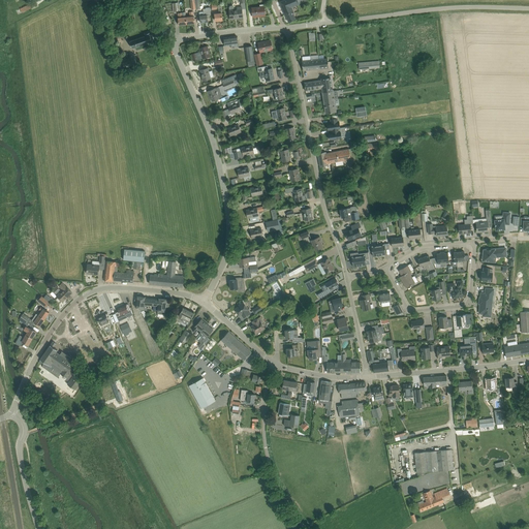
[(289,23),(296,20),(292,13),(293,12),(291,7),(299,3),(301,3),(299,0),(285,0),(280,2),(285,14),(289,23)]
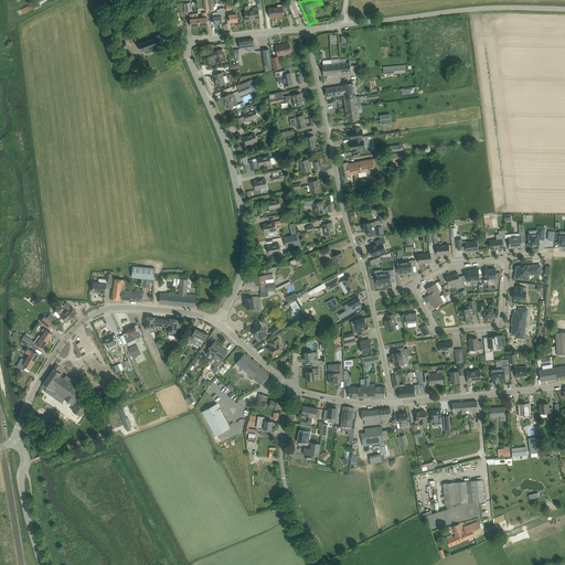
[(21,10),(23,14),(40,6),(38,1),(21,10)]
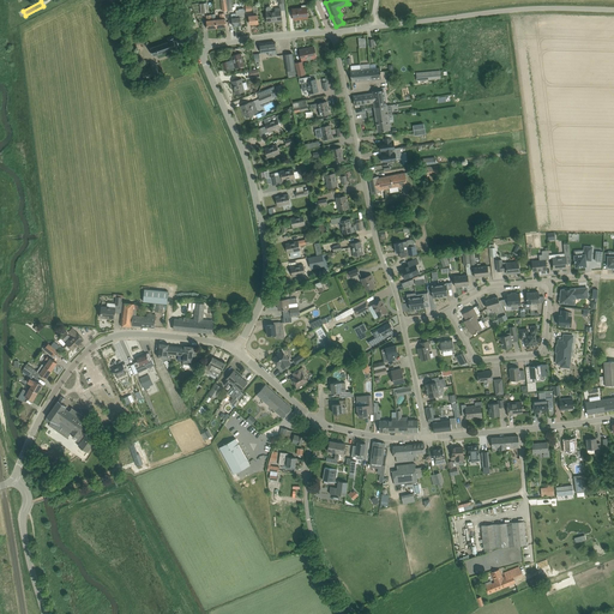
[(266,11),(268,22),(275,20),(275,22),(282,22),(281,10),(282,10),(282,7),(276,8),(276,10),(272,11),(271,8),(270,7),(268,7),(266,8),(266,11)]
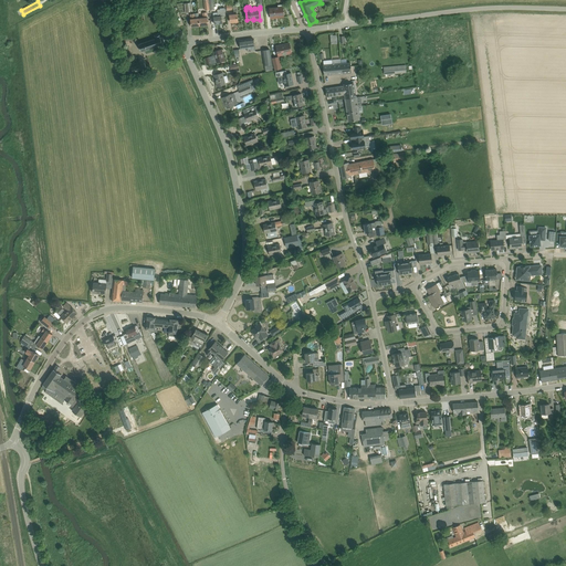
[(270,8),(271,17),(278,17),(278,18),(284,17),(283,7),(270,8)]
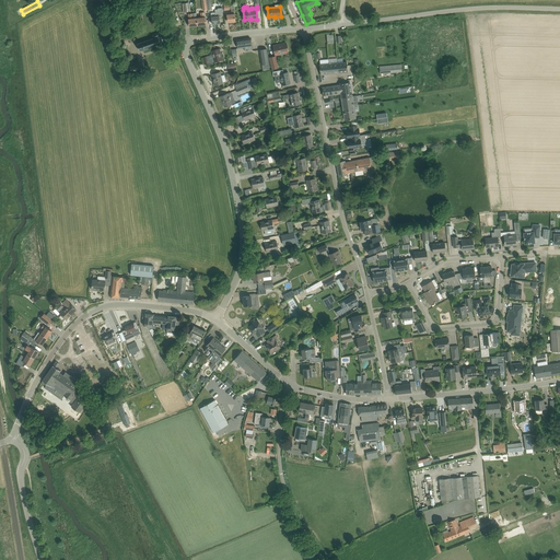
[(216,12),(211,13),(212,24),(221,23),(220,18),(219,12),(219,9),(216,10),(216,12)]
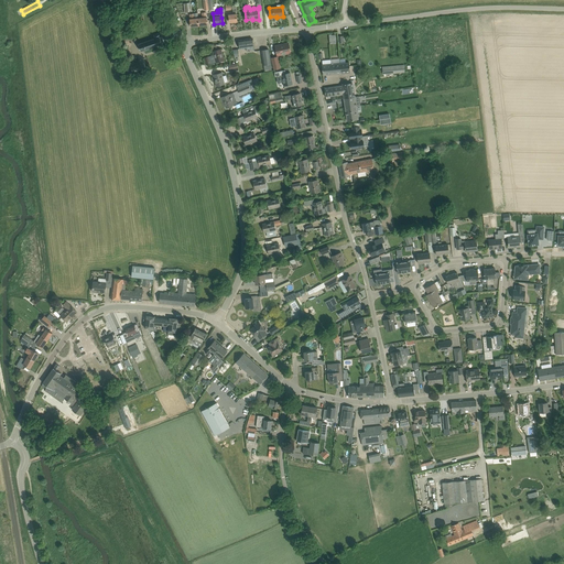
[(203,18),(198,18),(199,25),(208,24),(206,12),(203,13),(203,18)]
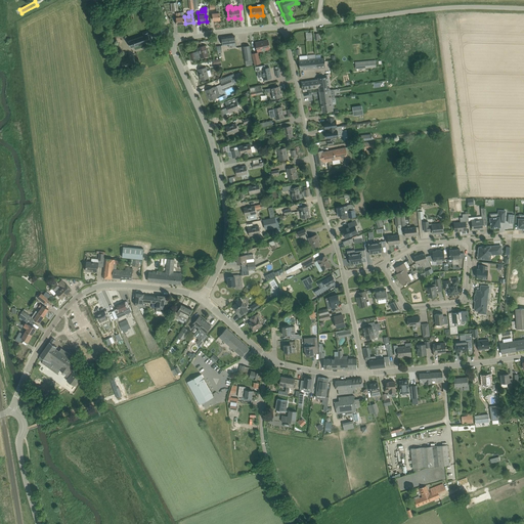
[(185,24),(184,16),(180,17),(180,12),(176,13),(177,17),(176,17),(177,25),(185,24)]
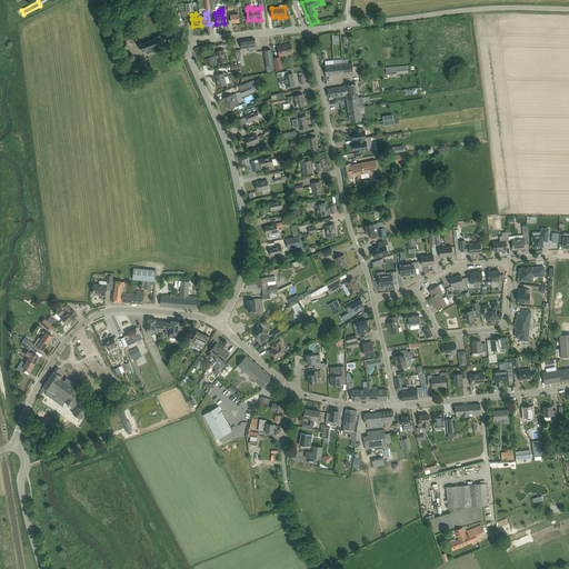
[(161,38),(162,38),(161,33),(156,36),(157,39),(140,45),(143,51),(163,45),(165,42),(163,39),(161,38)]
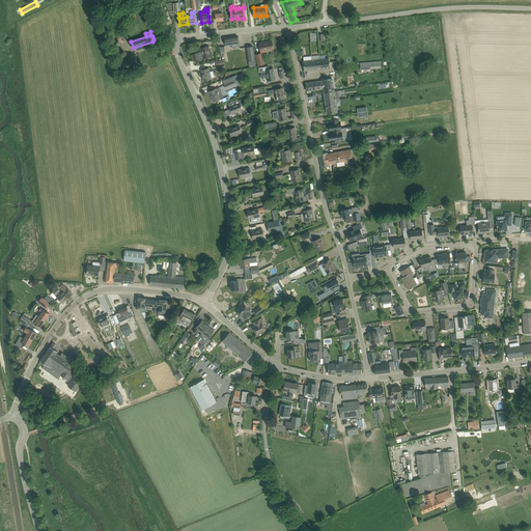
[(226,46),(232,45),(232,49),(240,48),(238,36),(225,38),(226,46)]
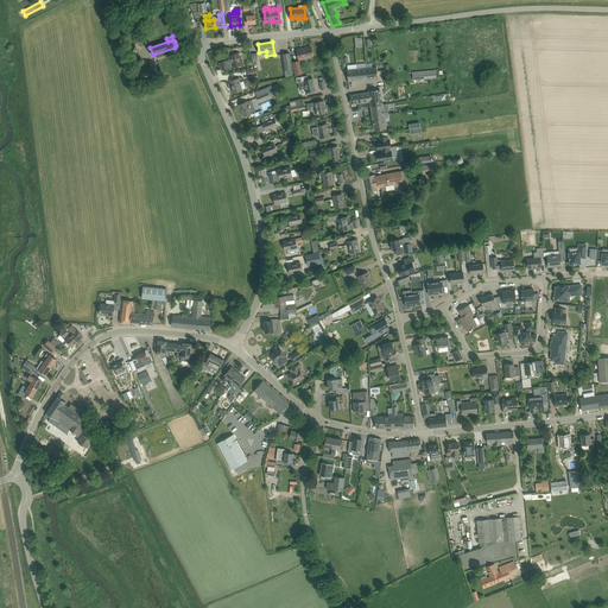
[(302,50),(302,49),(298,49),(297,50),(299,59),(314,57),(311,46),(305,49),(302,50)]
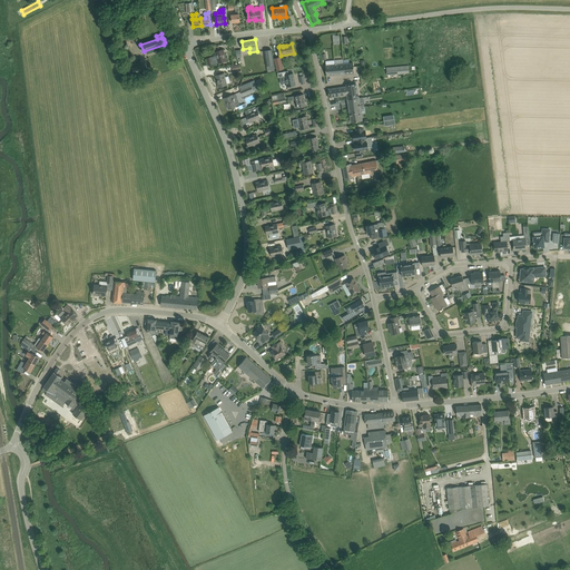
[(207,58),(209,66),(213,65),(218,64),(226,61),(224,49),(215,51),(216,56),(210,57),(207,58)]
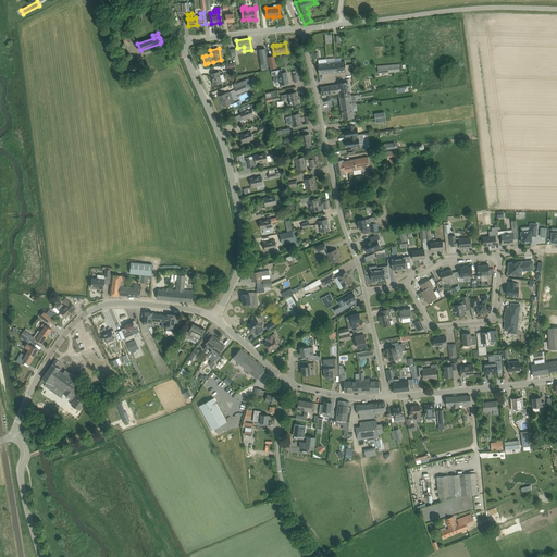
[(265,49),(259,50),(261,70),(269,69),(265,49)]
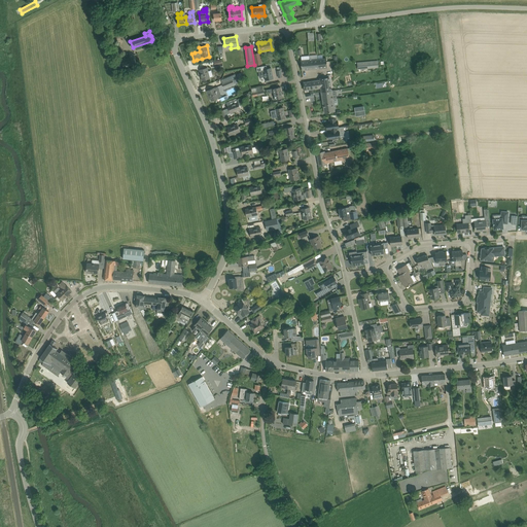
[(135,59),(123,63),(124,68),(137,64),(135,59)]
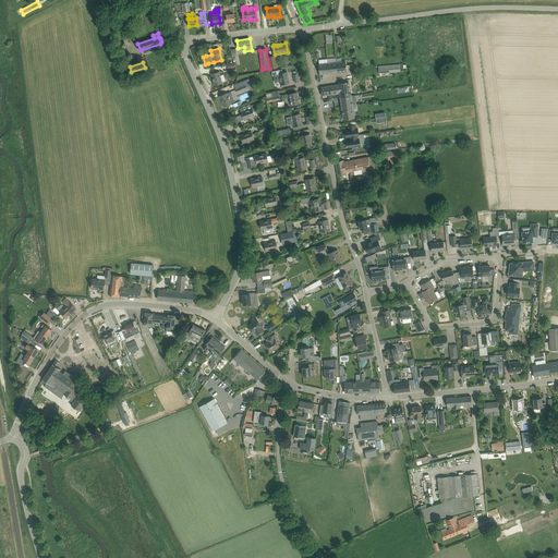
[(346,62),(337,63),(338,73),(347,72),(346,62)]
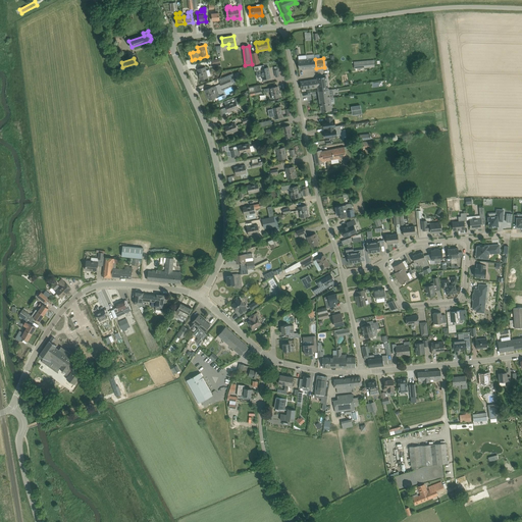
[(299,69),(316,68),(315,59),(298,60),(299,69)]
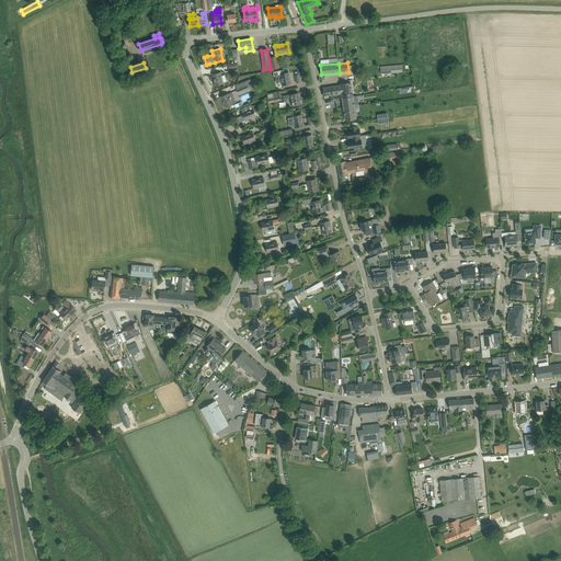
[(381,67),(381,73),(403,72),(402,65),(381,67)]
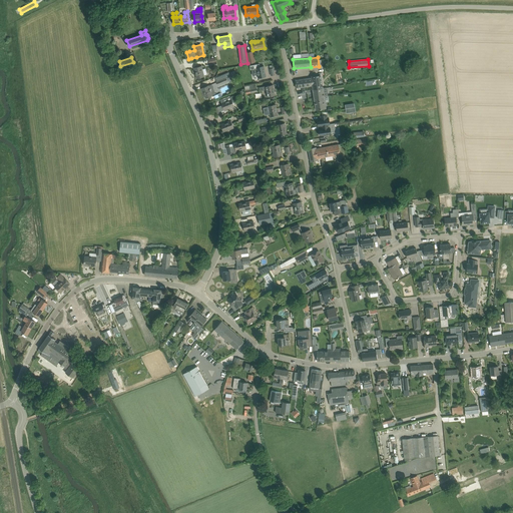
[(260,67),(260,64),(249,66),(250,70),(257,69),(259,78),(267,77),(264,66),(260,67)]
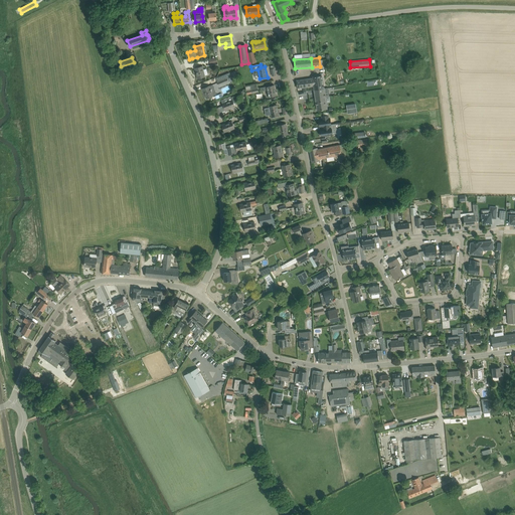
[(202,66),(195,68),(197,78),(205,76),(205,75),(203,69),(202,66)]
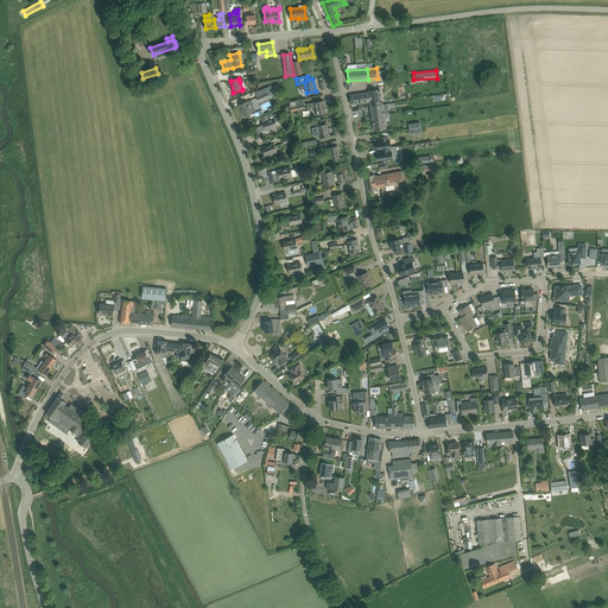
[(257,97),(258,101),(270,96),(268,93),(273,92),(271,86),(257,92),(259,96),(257,97)]
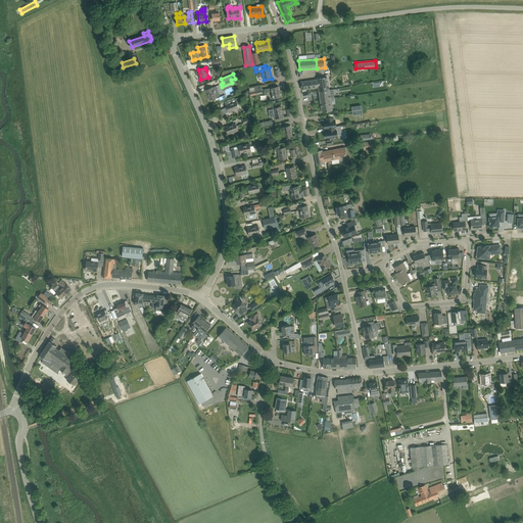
[(319,92),(329,90),(328,78),(318,79),(318,80),(319,87),(319,88),(319,92)]
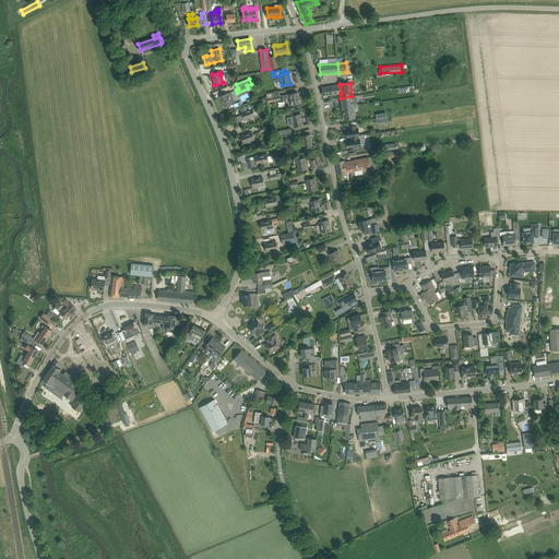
[(340,85),(322,87),(323,96),(330,95),(332,95),(341,94),(341,93),(340,85)]
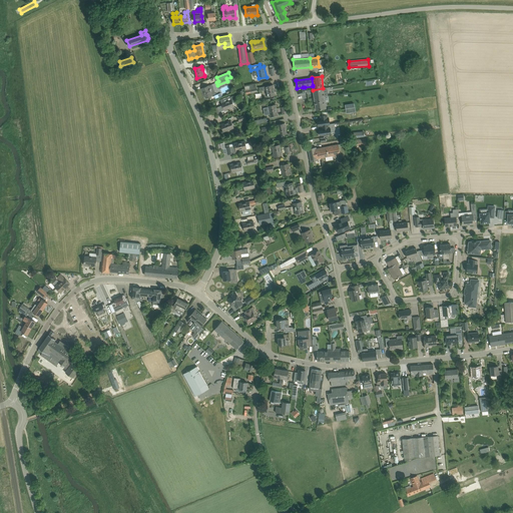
[(201,88),(205,98),(212,95),(215,94),(211,84),(208,85),(201,88)]
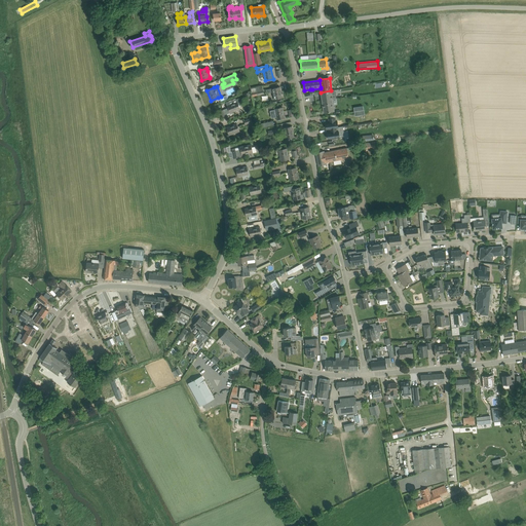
[(272,92),(274,100),(283,98),(279,87),(266,89),(266,94),(272,92)]
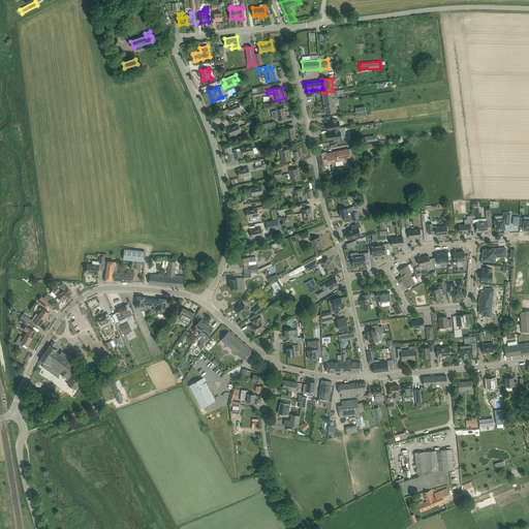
[(323,101),(334,99),(333,91),(322,93),(323,101)]
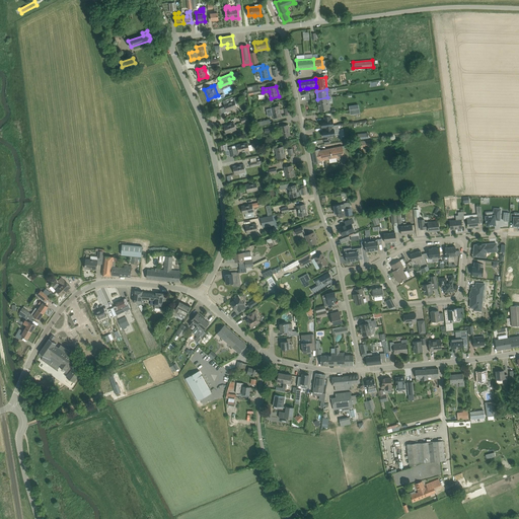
[(226,101),(223,102),(225,107),(222,109),(221,108),(217,109),(220,117),(223,116),(222,114),(227,113),(237,108),(236,104),(238,103),(236,97),(233,98),(233,97),(225,100),(226,101)]
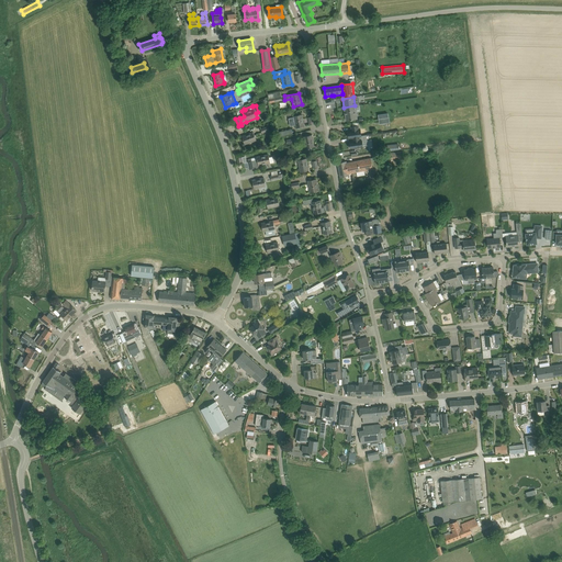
[(355,105),(344,108),(346,121),(357,119),(355,105)]
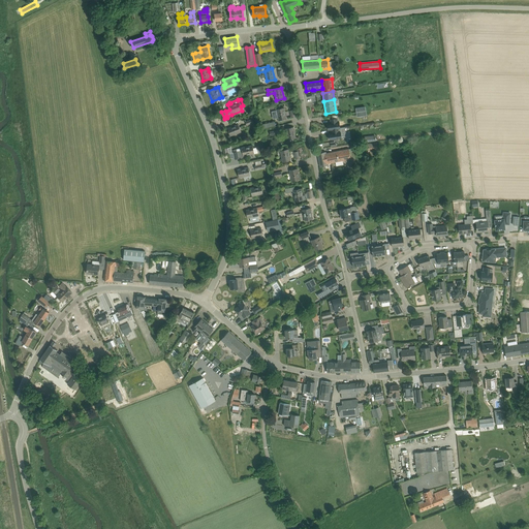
[(356,107),(356,116),(367,116),(366,106),(356,107)]
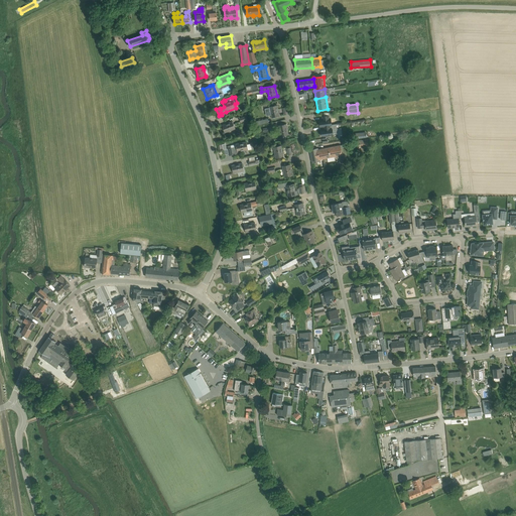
[(269,107),(271,118),(279,116),(277,105),(269,107)]
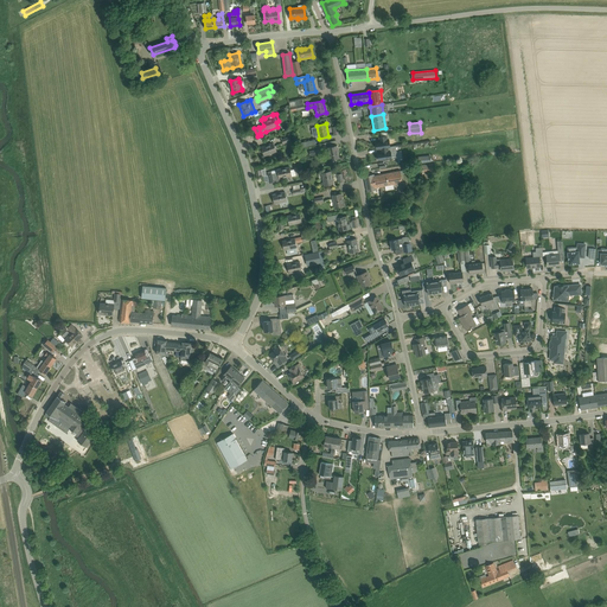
[(379,142),(376,142),(377,149),(377,148),(381,148),(390,147),(390,140),(389,140),(389,141),(388,141),(388,136),(379,138),(379,142)]
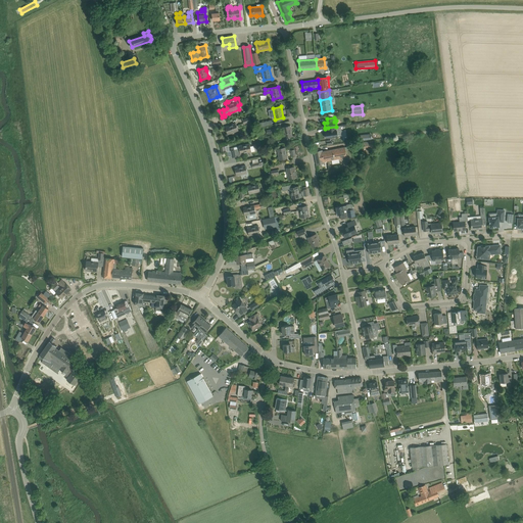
[(225,127),(228,135),(238,131),(235,123),(225,127)]
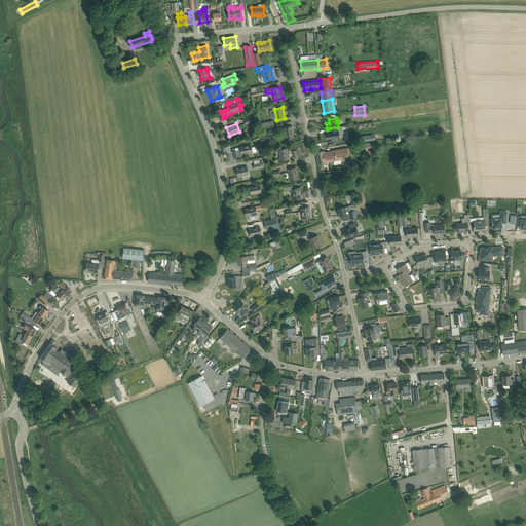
[(292,126),(284,128),(286,139),(284,139),(285,143),(292,142),(292,138),(294,138),(292,126)]
